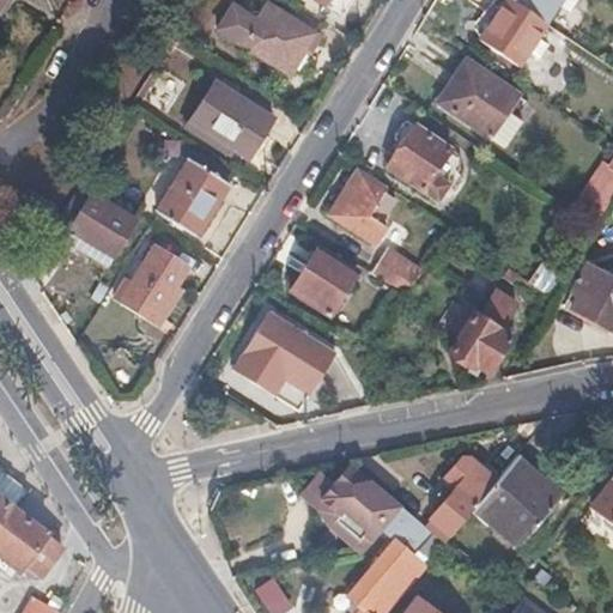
[(493,0),(485,13),(493,19),(481,38),(520,64),(547,20),(514,0),(493,0)]
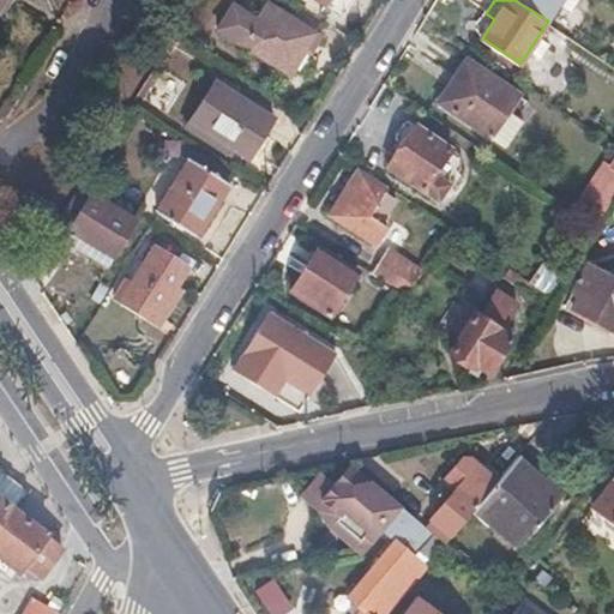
[(564,0),(515,0),(548,20),(551,23),(561,5),(564,0)]
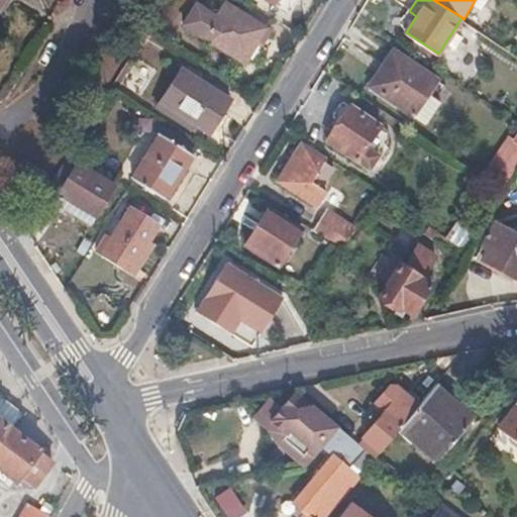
[(489,0),(475,0),(473,4),(483,10),(489,0)]
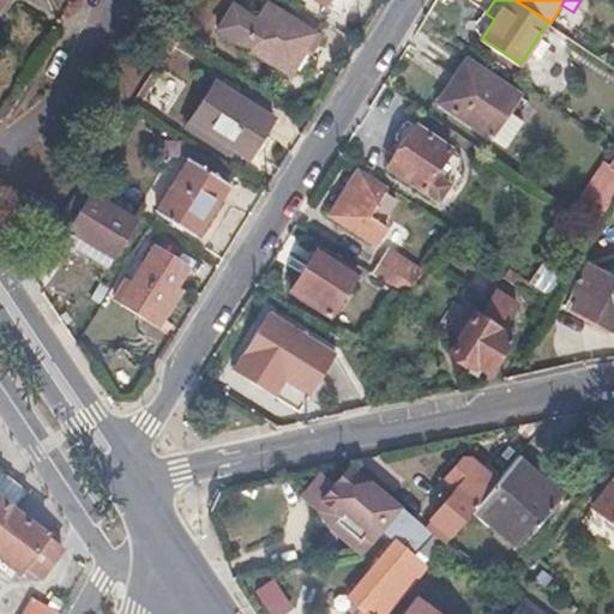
[(313,32),(266,2),(241,43),(287,73),(290,68),(304,76),(315,56),(304,48),(313,32)]
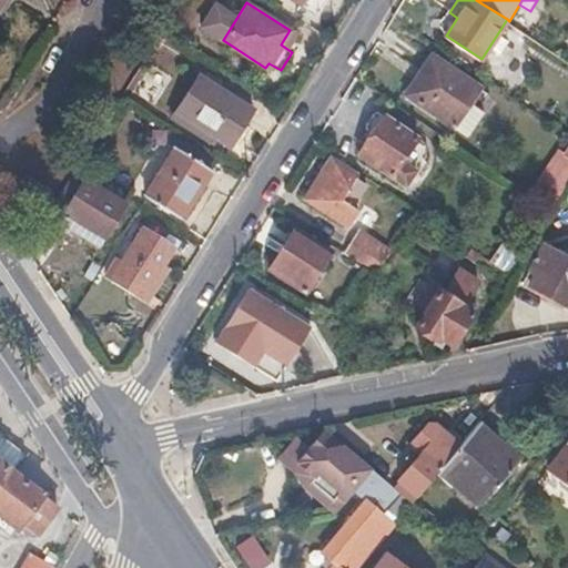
[(482,87),(433,56),(406,95),(456,125),(473,101),(482,87)]
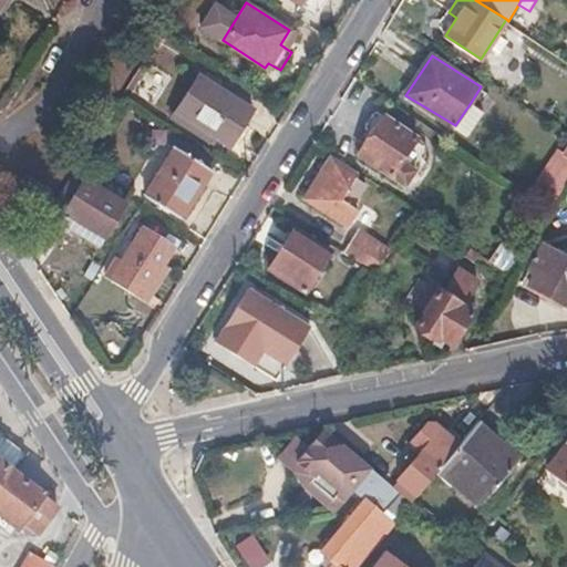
[(250,111),(196,78),(169,120),(205,142),(208,135),(227,147),(250,111)]
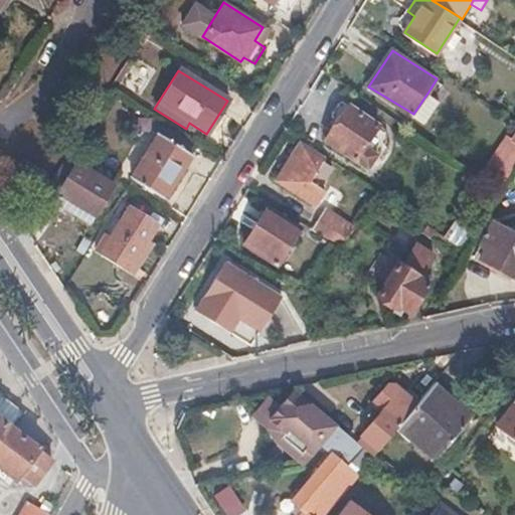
[(441,100),(428,92),(413,114),(426,122),(441,100)]
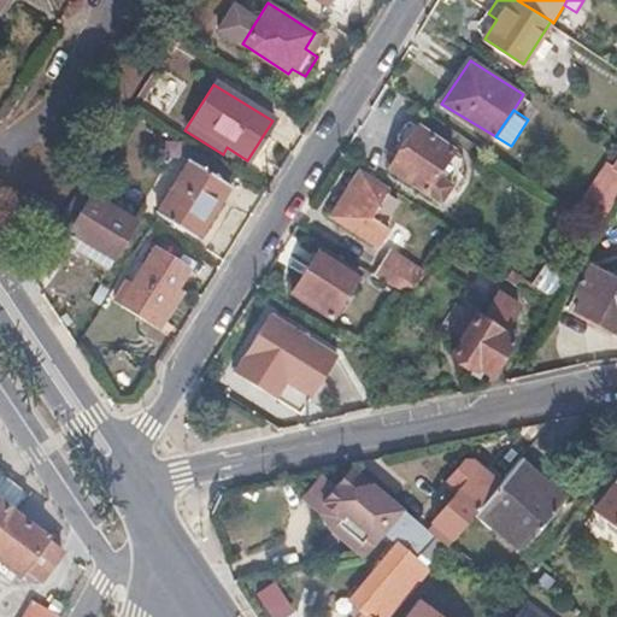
[(453,148),(418,125),(389,169),(425,192),(441,203),(453,184),(436,175),(453,148)]
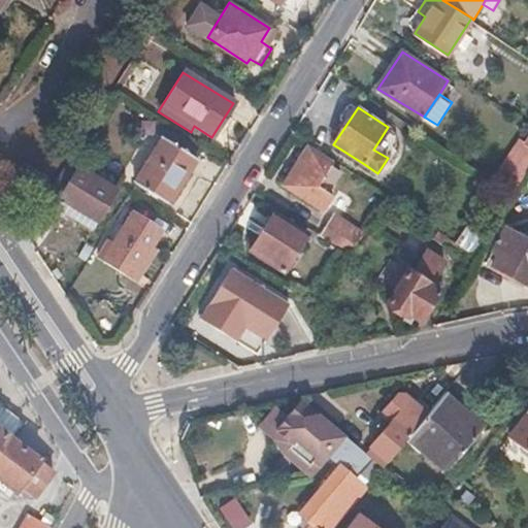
[(129,137),(152,152),(132,184),(166,204),(195,159),(175,146),(180,137),(142,113),(129,137)]
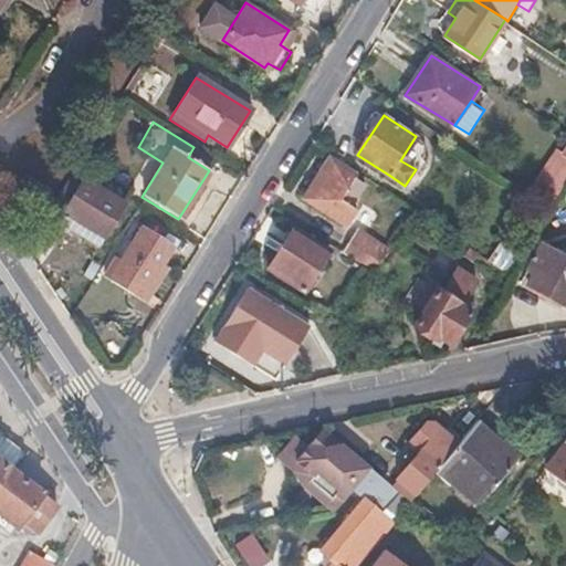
[(552,203),(565,179),(565,142),(559,153),(555,148),(528,189),(552,203)]
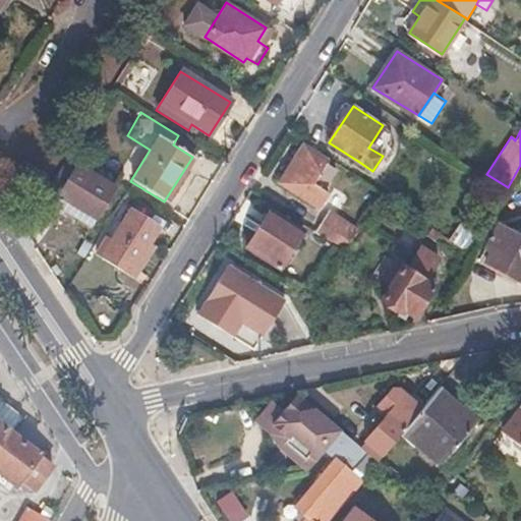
[(308,151),(302,147),(280,183),(286,187),(308,151)]
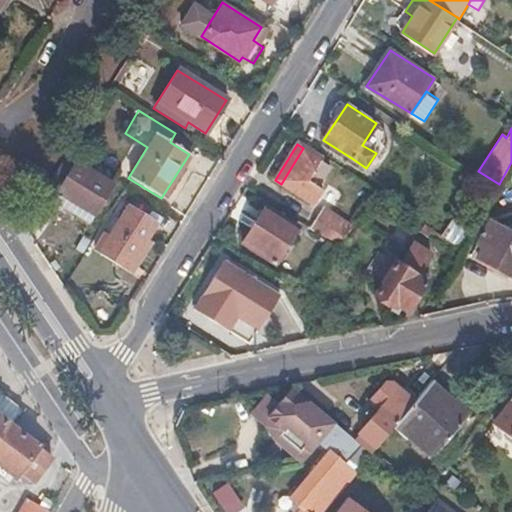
[(322,160),(303,148),(281,184),(315,205),(324,190),(314,184),(326,165),(321,162),(322,160)]
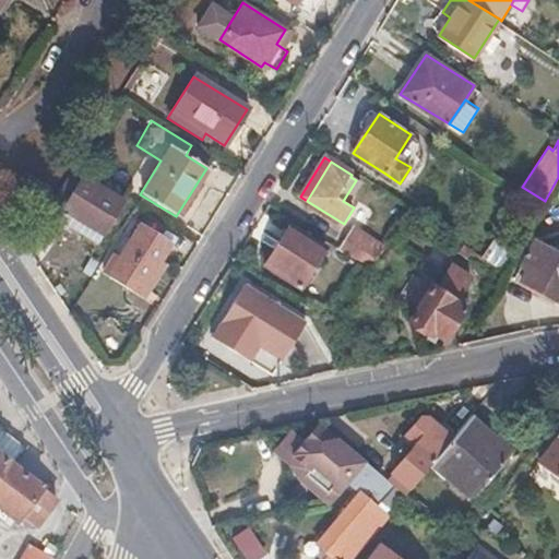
[(121,202),(70,170),(49,205),(99,236),(121,202)]
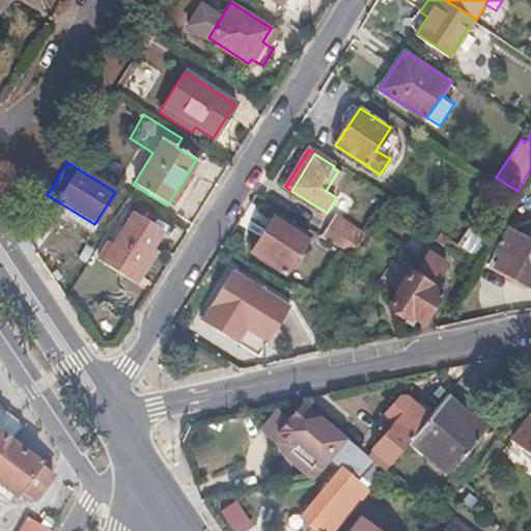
[(320,234),(335,243),(351,255),(367,233),(335,213),(320,234)]
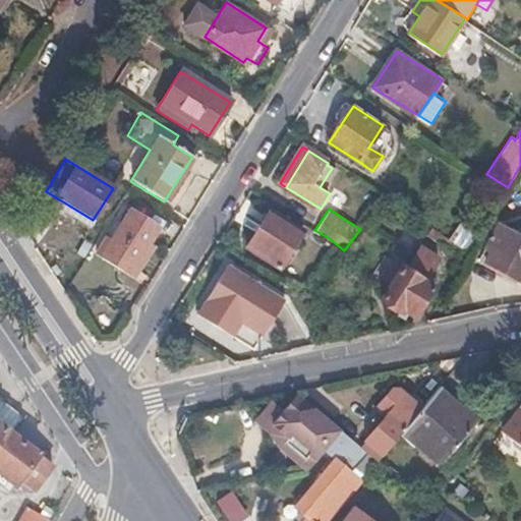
[(304,232),(271,211),(246,249),(280,271),(304,232)]
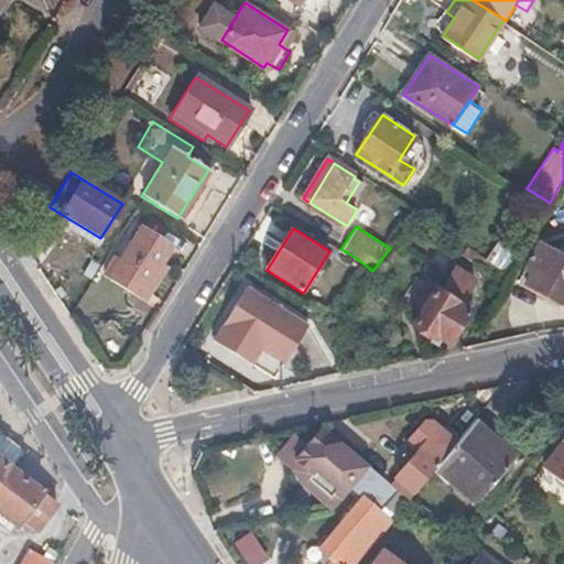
[(173,250),(141,229),(112,274),(145,295),(173,250)]
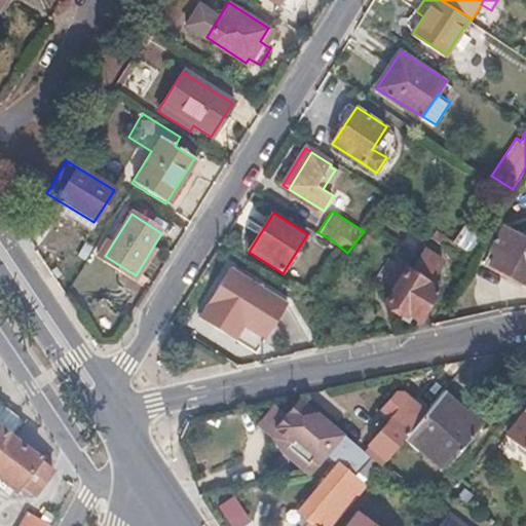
[(493,247),(500,250),(490,265),(525,284),(525,280),(525,237),(505,227),(493,247)]
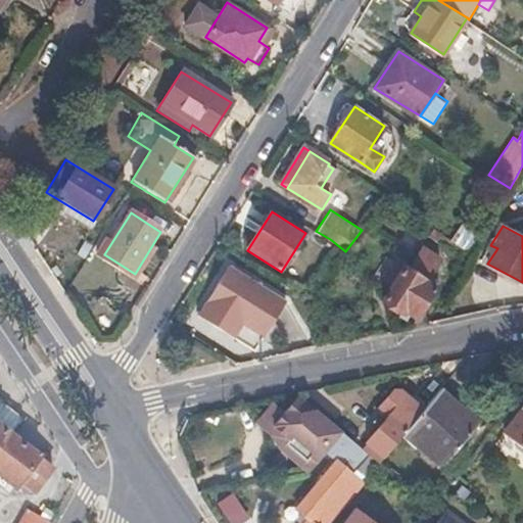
[(407,270),(403,268),(382,301),(402,315),(406,310),(417,317),(438,282),(429,276),(439,259),(421,247),(407,270)]
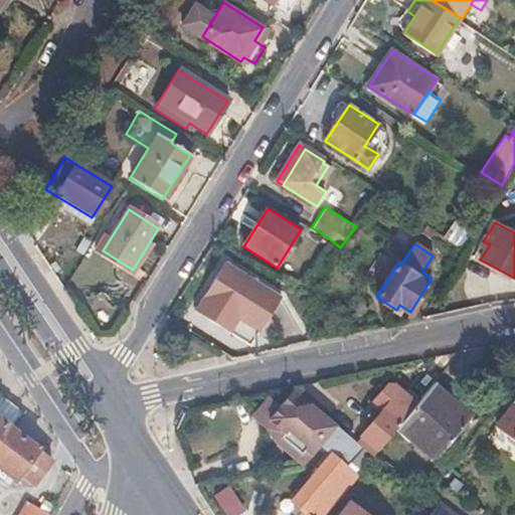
[(225,262),(195,311),(230,333),(238,320),(260,332),(282,297),(225,262)]
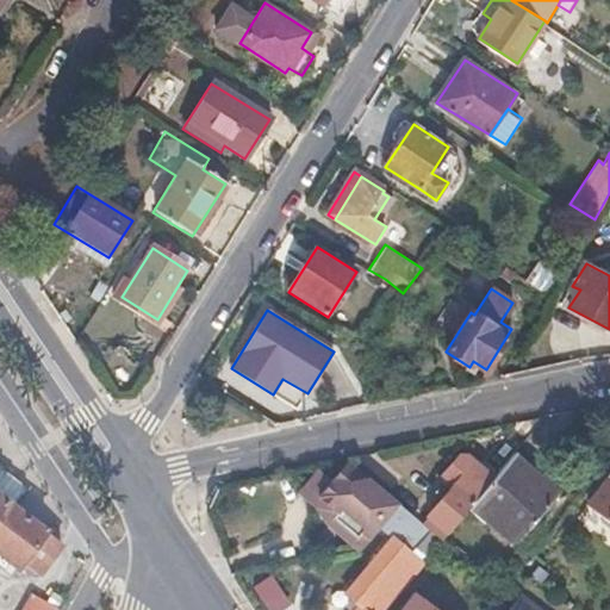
[(436,467),(448,478),(422,509),(431,516),(425,523),(443,537),(471,505),(495,475),(459,447),(452,449),(436,467)]
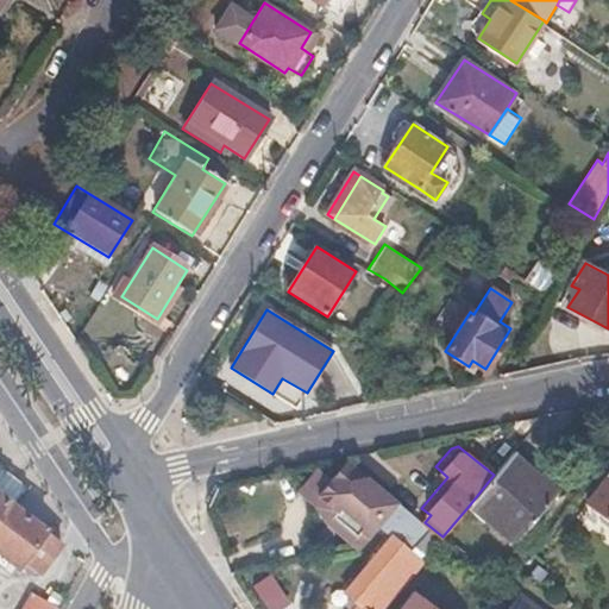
[(514,452),(494,475),(470,504),(515,542),(560,493),(514,452)]
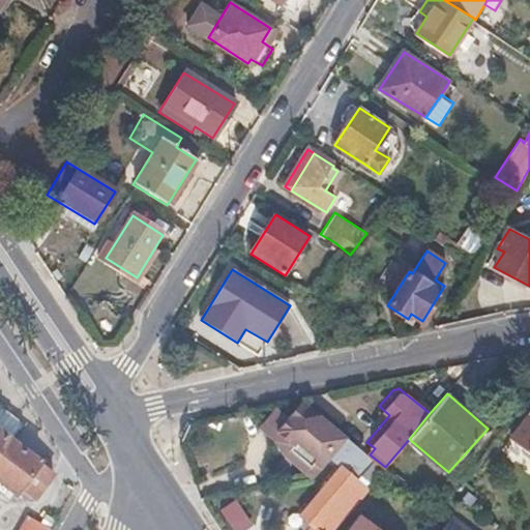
[(291,418),(281,433),(295,444),(289,450),(317,474),(330,457),(340,446),(349,450),(355,442),(304,401),(291,418)]
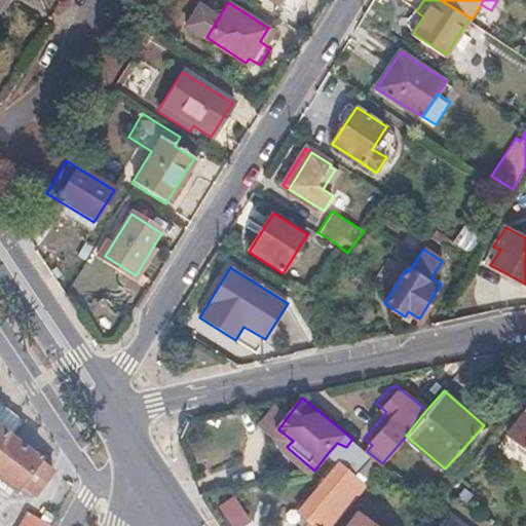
[(525,405),(504,431),(525,450),(525,405)]
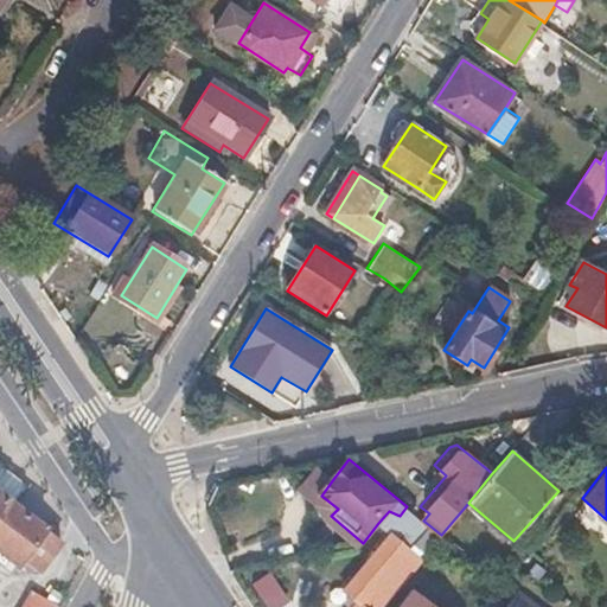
[(301,492),(314,502),(327,519),(358,545),(360,544),(363,543),(331,516),(338,509),(321,496),(333,479),(319,468),(301,492)]
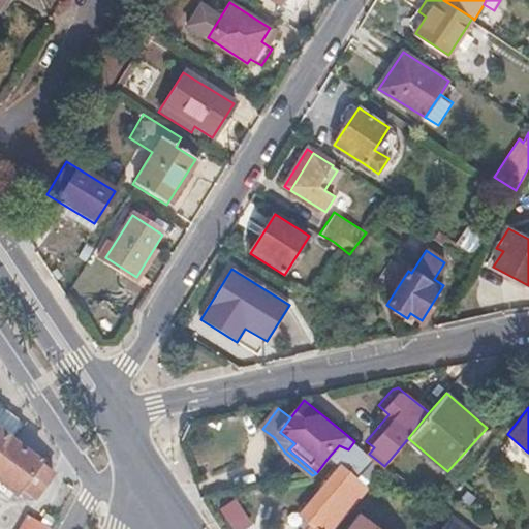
[(0,410),(0,434),(8,441),(20,426),(0,410)]
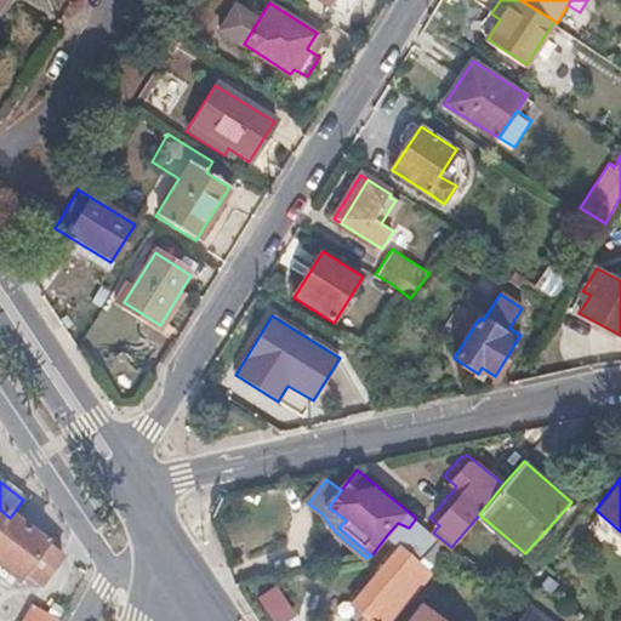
[(0,568),(18,581),(23,575),(39,586),(61,556),(10,518),(0,510),(0,568)]
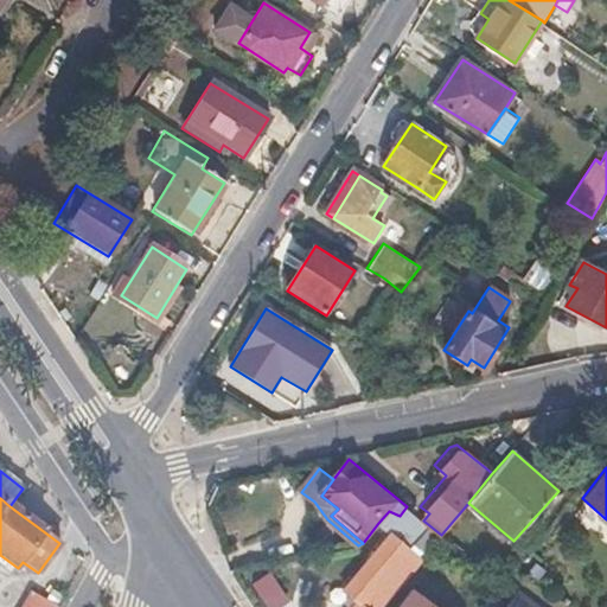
[(378,523),(391,534),(344,590),(358,604),(355,606),(379,606),(432,547),(441,535),(423,521),(407,506),(400,516),(389,511),(378,523)]
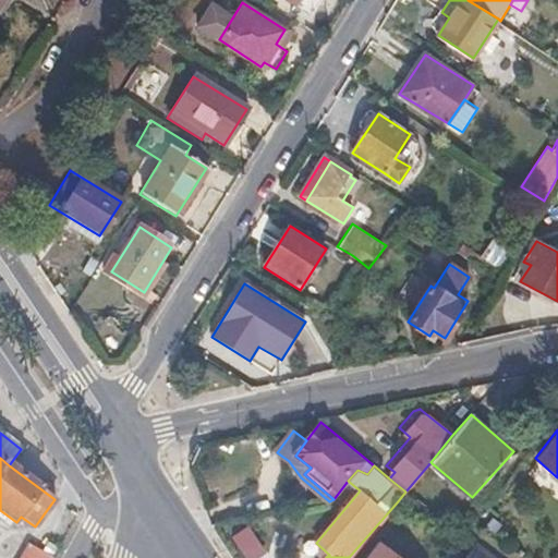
[(250,526),(232,537),(245,557),(258,557),(267,553),(250,526)]
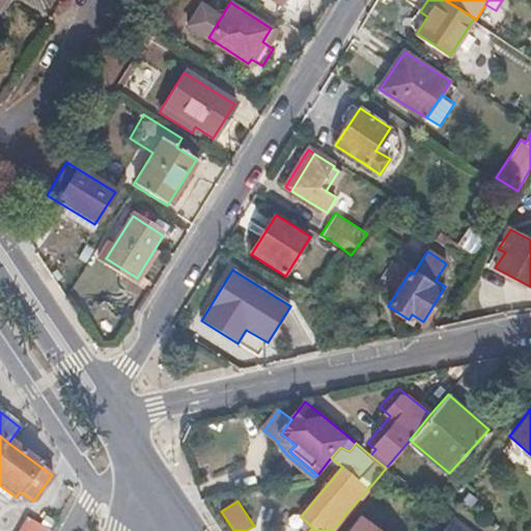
[(497,513),(488,507),(482,516),(491,522),(497,513)]
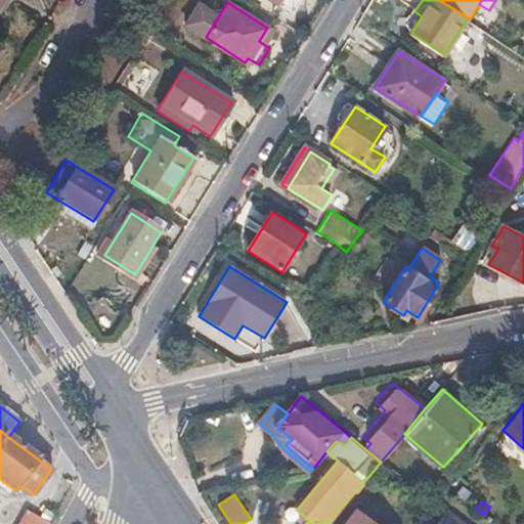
[(375,523),(355,510),(345,523),(375,523)]
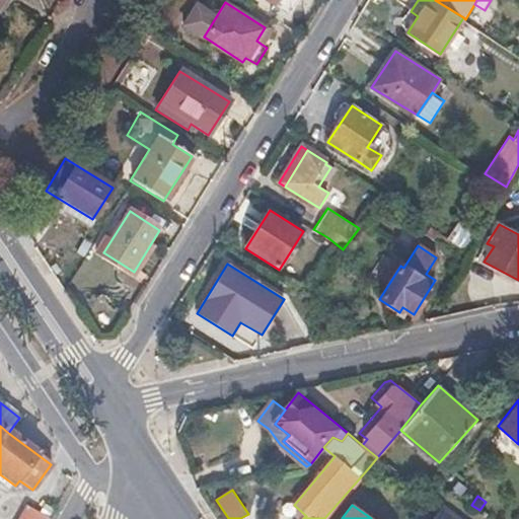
[(45,518),(22,508),(15,518),(45,518)]
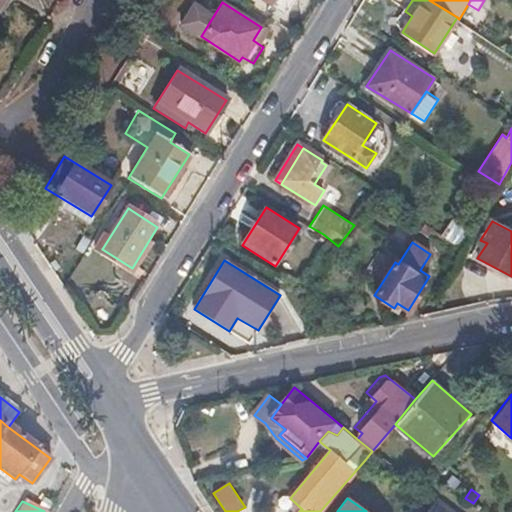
[(444,511),(432,503),(425,511),(444,511)]
